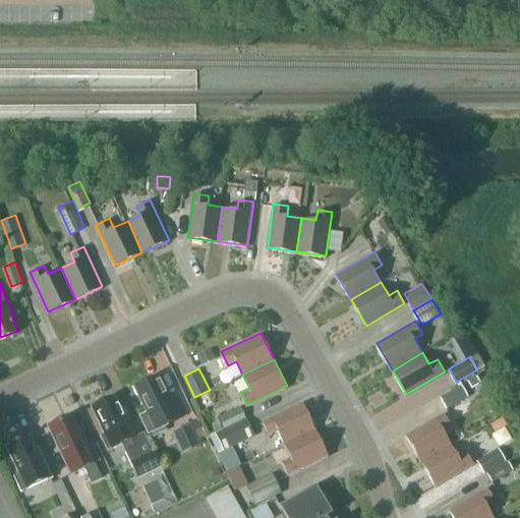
[(172,401),(173,401),(166,386),(164,387),(158,375),(135,385),(148,411),(140,414),(149,432),(167,422),(166,421),(179,415),(172,401)]
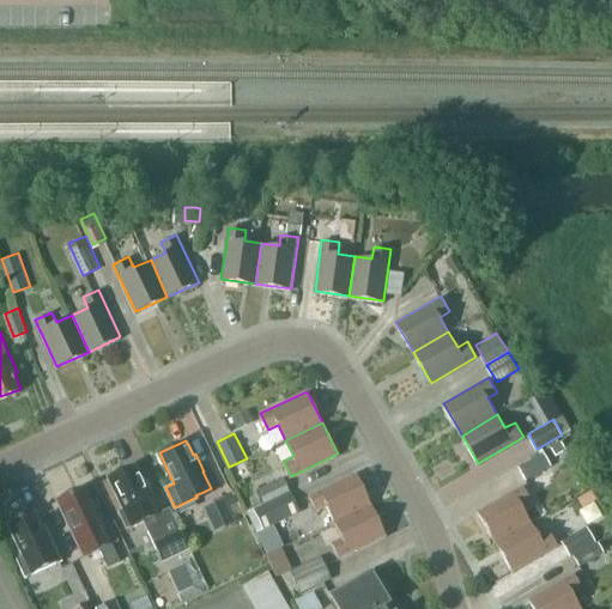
[(519,466),(526,477),(551,463),(544,451),(519,466)]
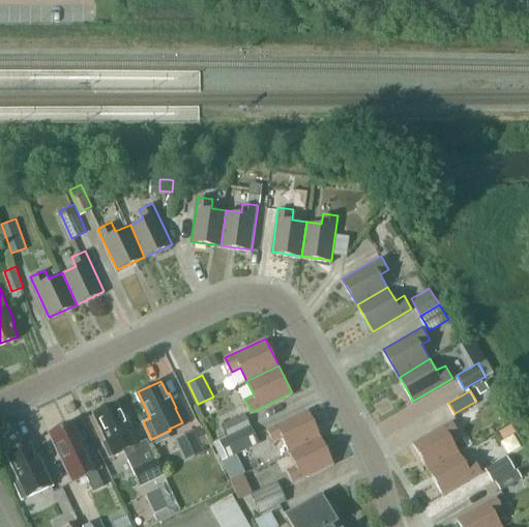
[(123,449),(140,485),(164,473),(147,438),(138,442),(131,429),(133,429),(125,413),(123,414),(117,402),(94,412),(107,439),(103,441),(110,457),(123,449)]
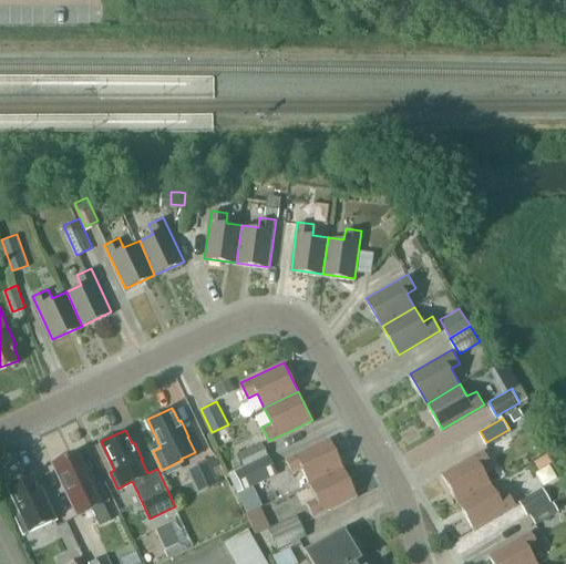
[(302,468),(310,483),(343,467),(330,437),(286,458),(294,472),(302,468)]
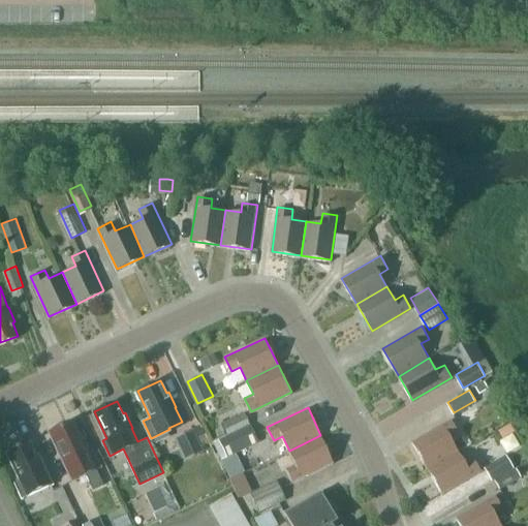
[(250,423),(245,411),(222,423),(228,434),(250,423)]
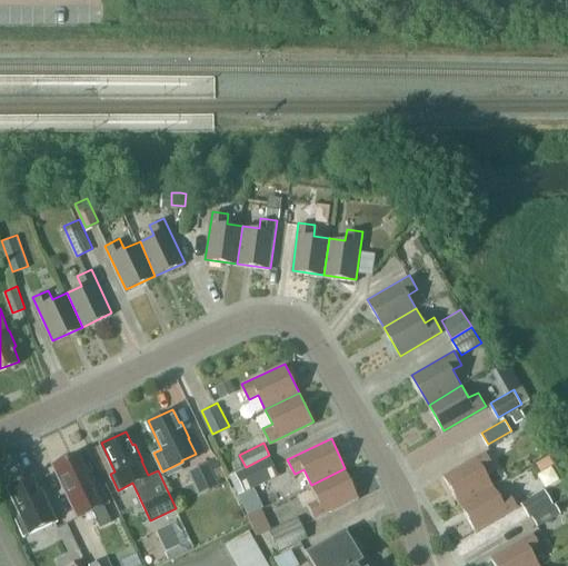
[(485,469),(494,464),(485,450),(444,475),(459,503),(492,483),(485,469)]
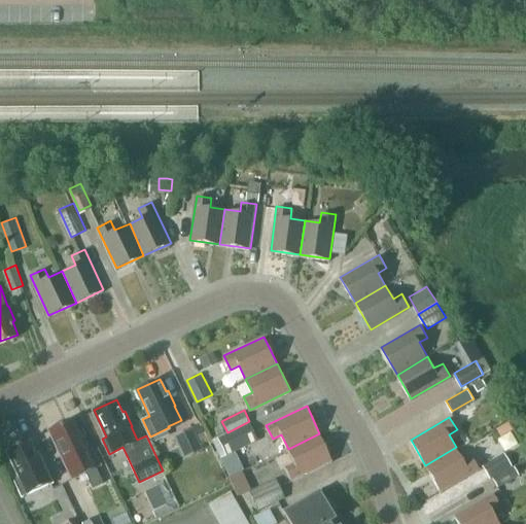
[(100,463),(91,443),(89,444),(81,430),(79,431),(73,418),(63,423),(60,422),(55,425),(54,428),(49,429),(64,458),(65,457),(74,476),(100,463)]
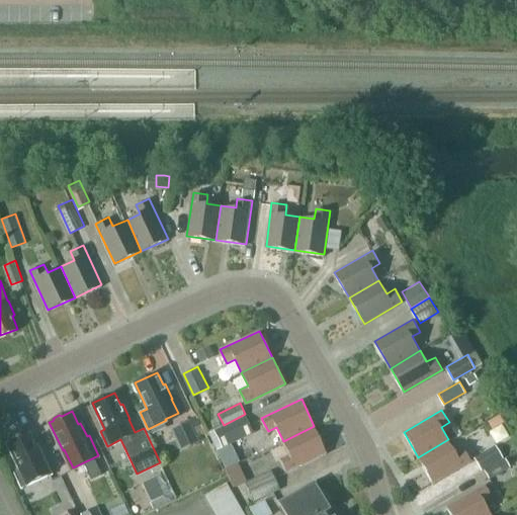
[(253,431),(245,414),(224,425),(232,442),(253,431)]
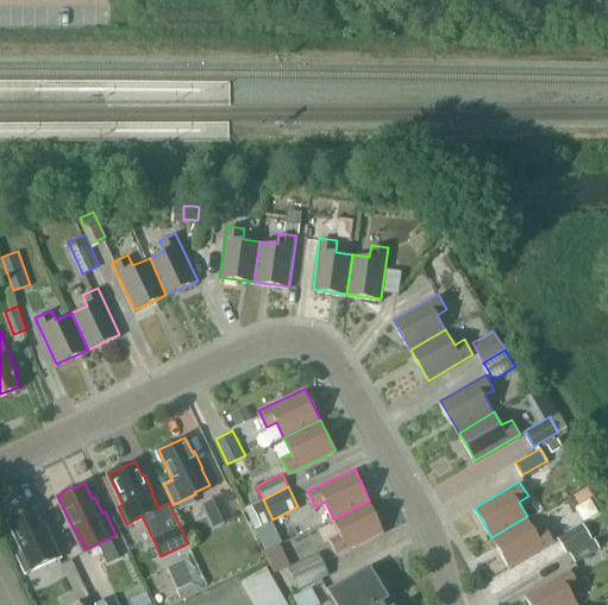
[(201,502),(213,528),(236,517),(224,491),(201,502)]
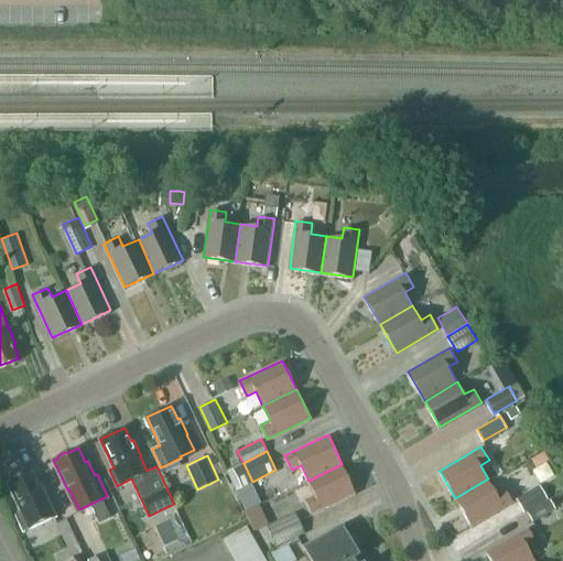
[(309,481),(315,494),(305,498),(312,514),(356,493),(342,464),(309,481)]
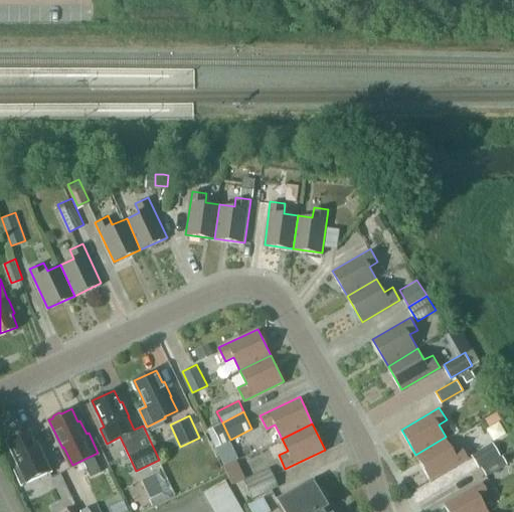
[(44,456),(37,442),(35,443),(29,430),(7,440),(19,466),(14,469),(21,485),(50,471),(43,457),(44,456)]
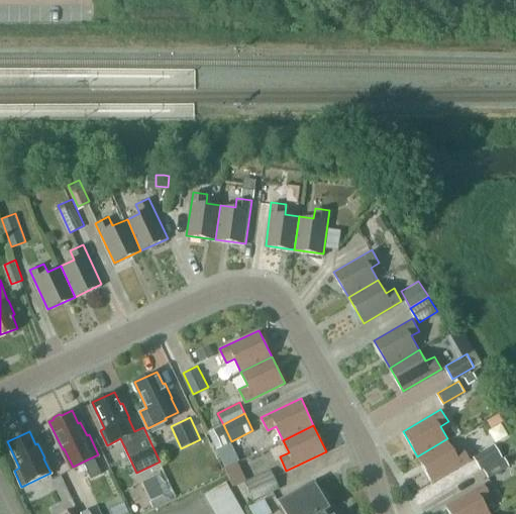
[(454,451),(447,438),(417,456),(432,482),(471,459),(462,446),(454,451)]
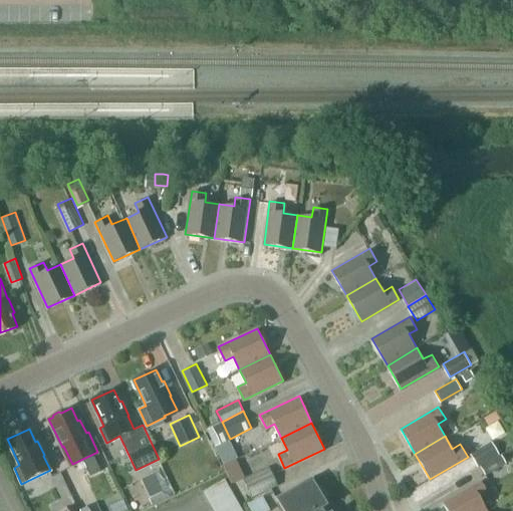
[(479,465),(499,453),(492,441),(472,453),(479,465)]
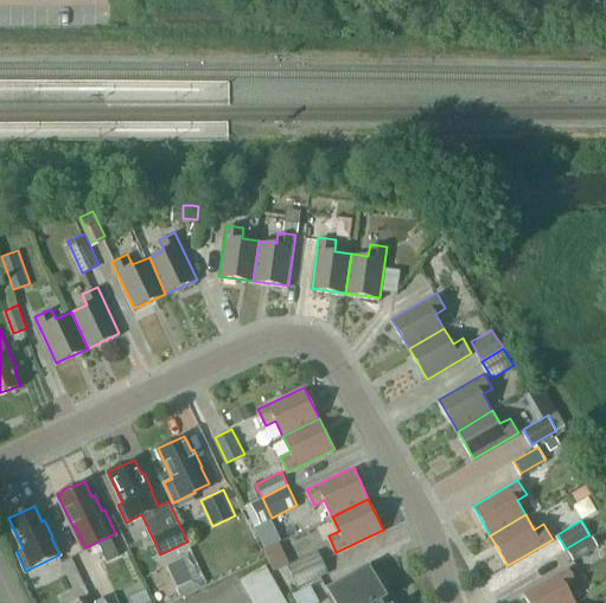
[(593,534),(568,549),(574,559),(599,545),(593,534)]
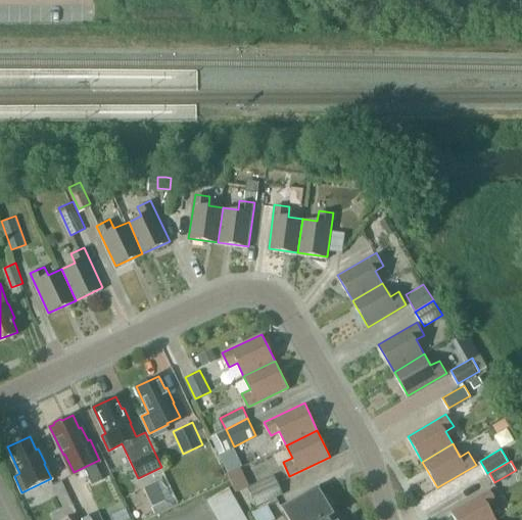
[(96,462),(85,466),(92,481),(103,477),(96,462)]
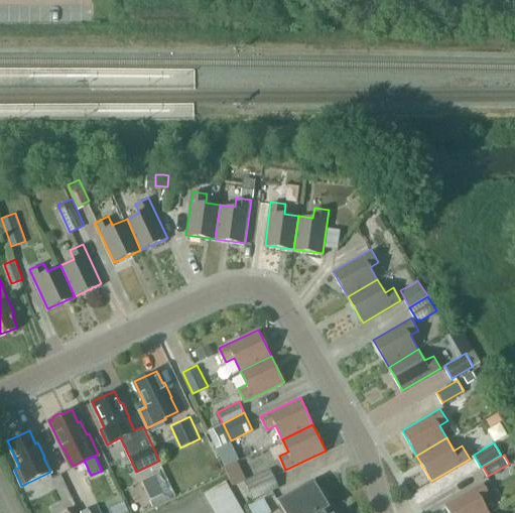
[(279,486),(270,467),(245,480),(254,498),(279,486)]
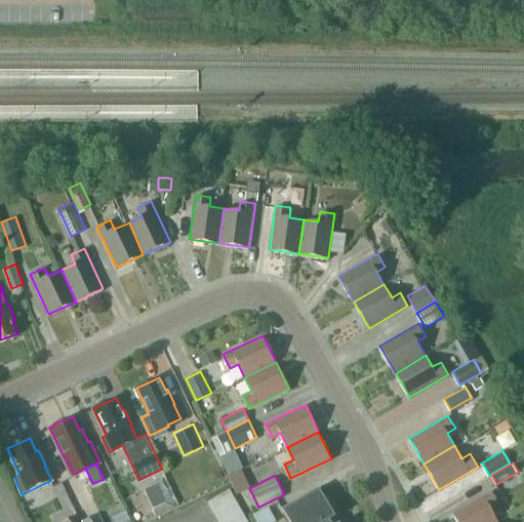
[(149,484),(157,508),(177,499),(168,476),(149,484)]
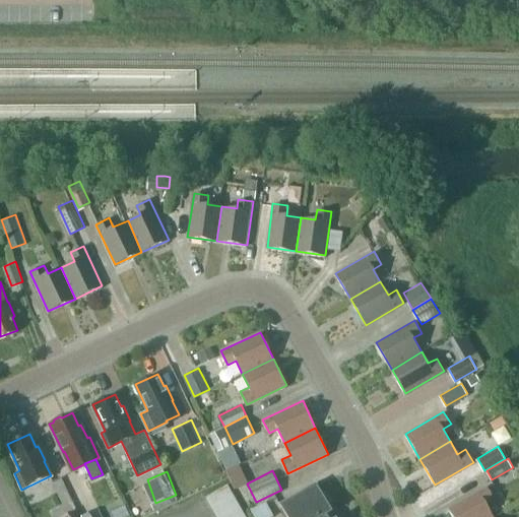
[(234,494),(228,483),(207,495),(213,505),(234,494)]
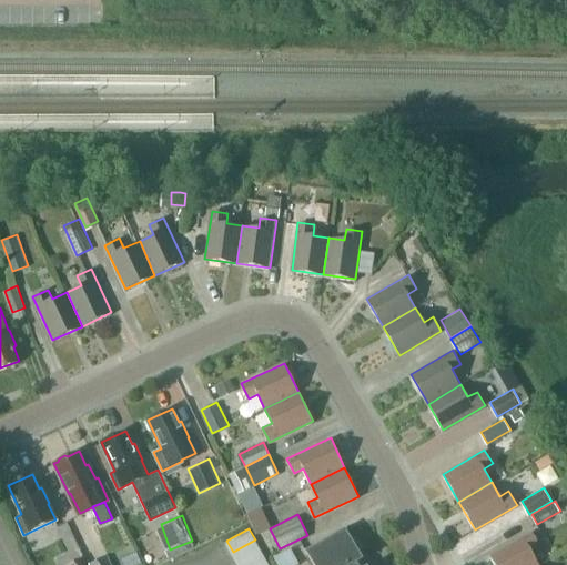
[(365,564),(364,563),(345,528),(307,551),(315,564),(365,564)]
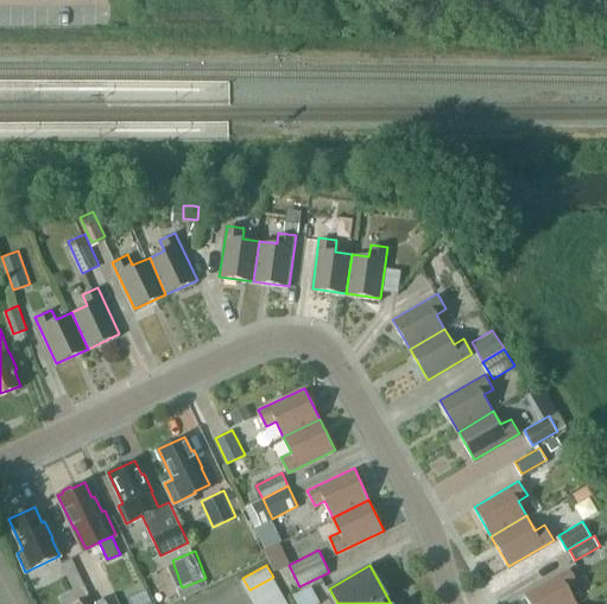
[(525,593),(531,603),(574,603),(577,603),(568,587),(579,582),(569,567),(525,593)]
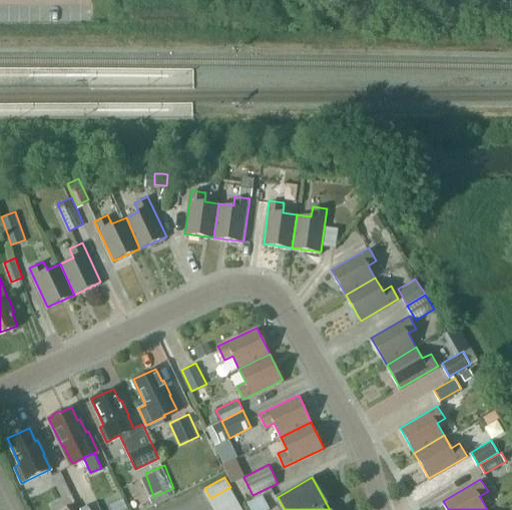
[(210,498),(215,509),(236,497),(230,487),(210,498)]
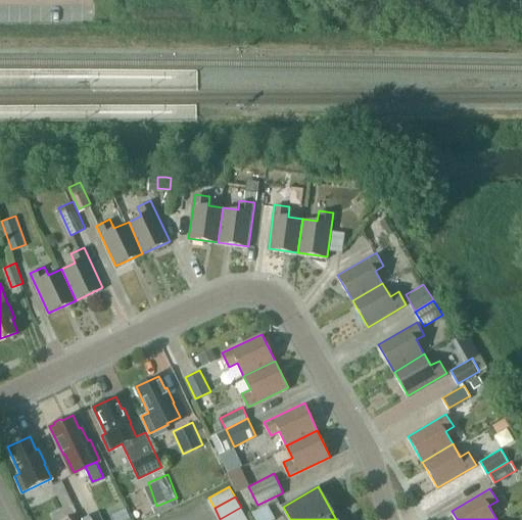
[(242,519),(247,518),(241,507),(220,519),(221,519),(242,519)]
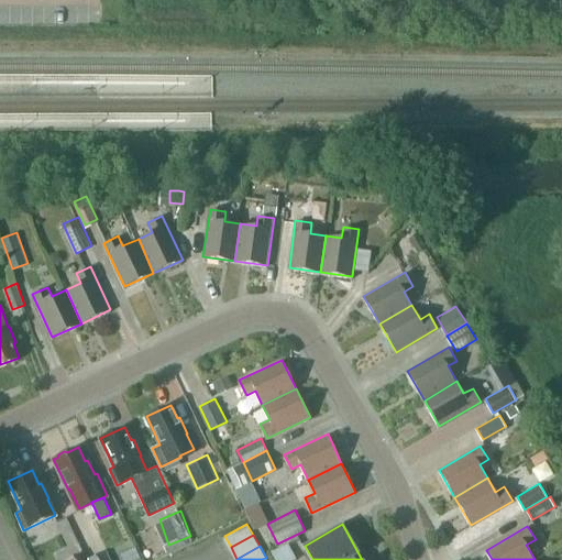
[(111,559),(107,549),(88,558),(88,559),(111,559)]
